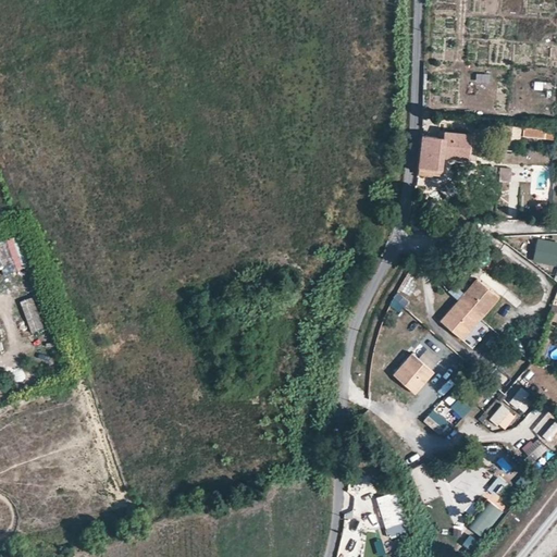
[(521,127),(503,125),(503,137),(520,138),(521,127)]
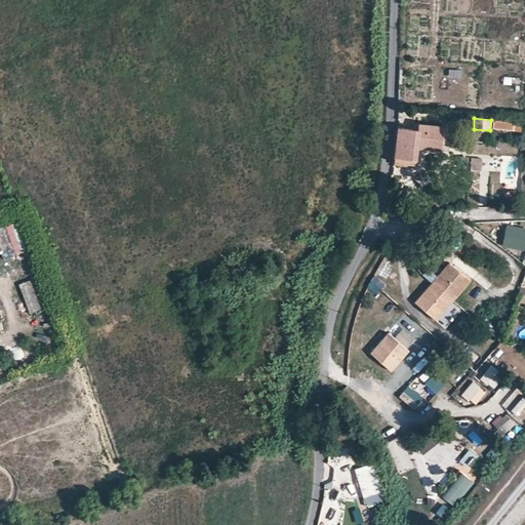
[(522,122),(494,120),(492,127),(521,130),(522,122)]
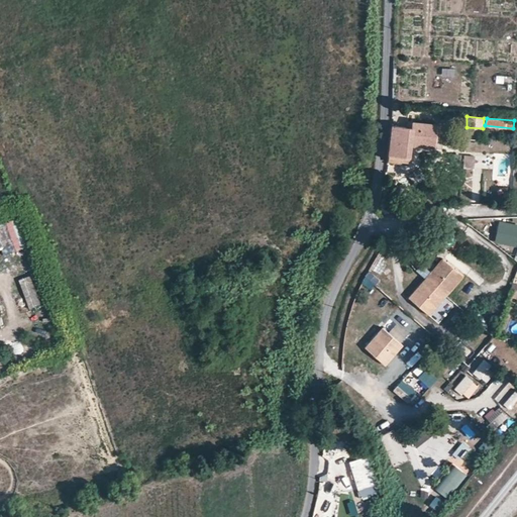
[(393,125),(388,162),(409,165),(411,144),(435,147),(437,124),(413,122),(413,127),(393,125)]
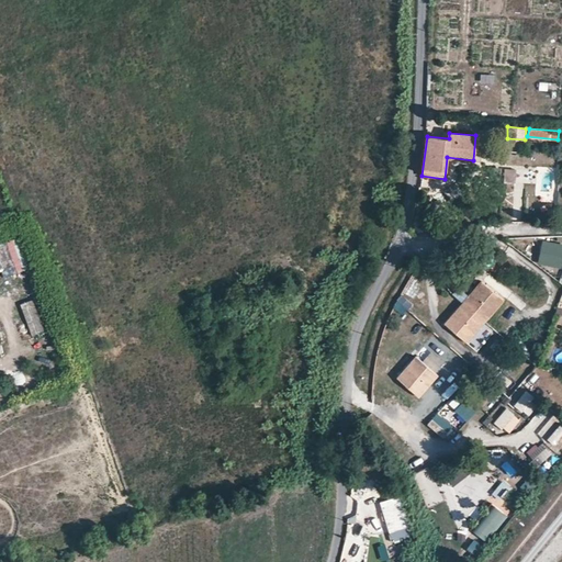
[(515,184),(516,169),(504,169),(504,183),(515,184)]
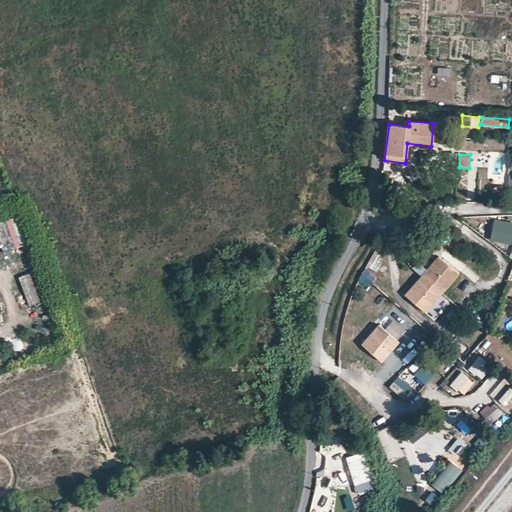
[(27,246),(17,216),(0,222),(0,241),(4,253),(27,246)]
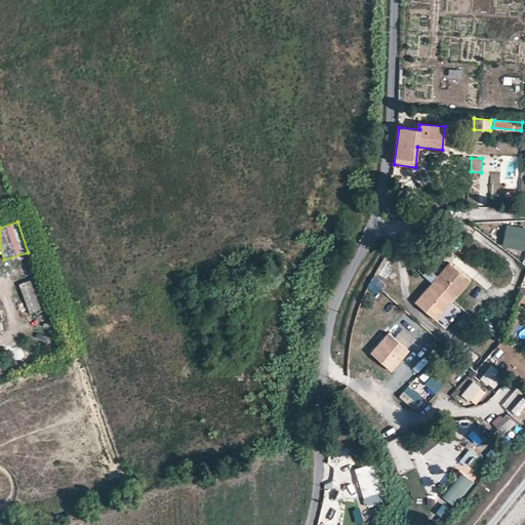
[(524,248),(524,243),(524,232),(508,228),(503,242),(524,248)]
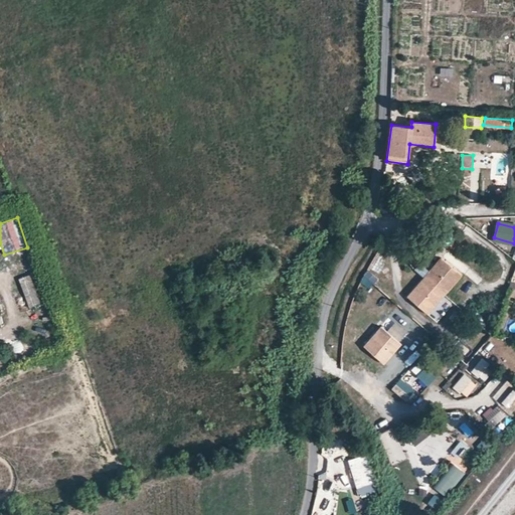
[(462,277),(442,259),(424,279),(445,296),(462,277)]
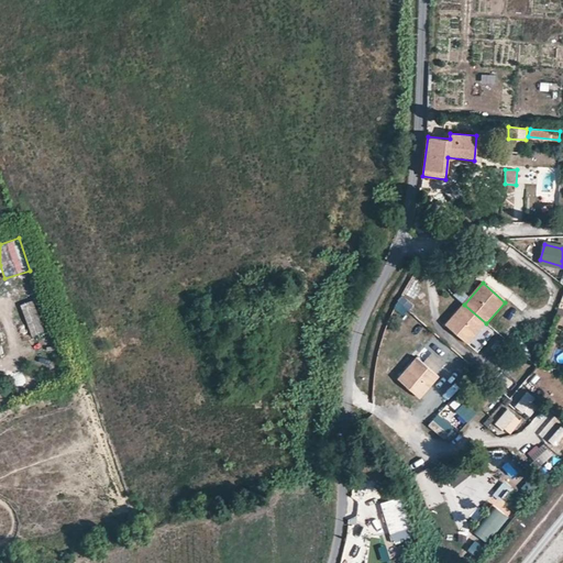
[(405,297),(398,301),(406,312),(412,307),(405,297)]
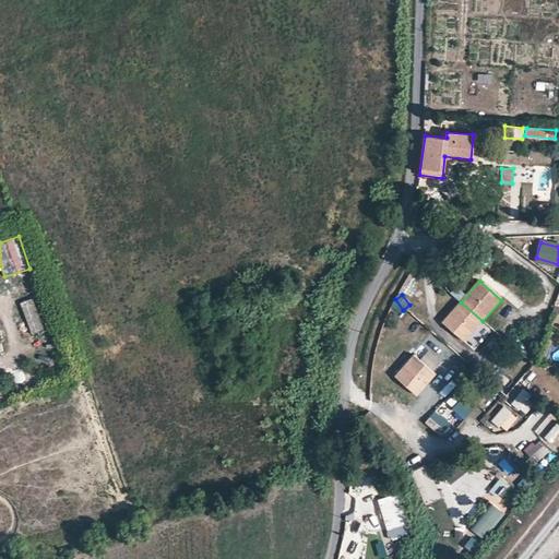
[(483,321),(461,302),(442,323),(464,342),(483,321)]
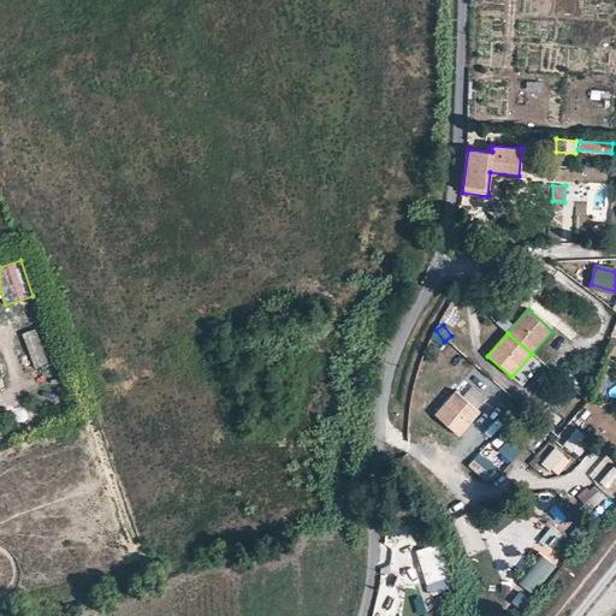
[(473,386),(463,397),(478,410),(487,400),(473,386)]
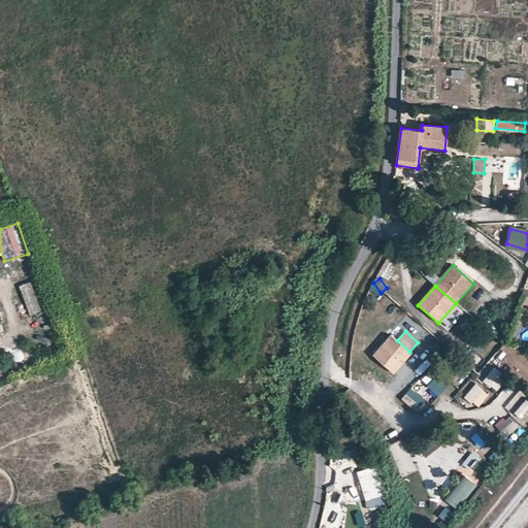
[(391,335),(373,356),(393,373),(411,354),(409,352),(397,340),(391,335)]
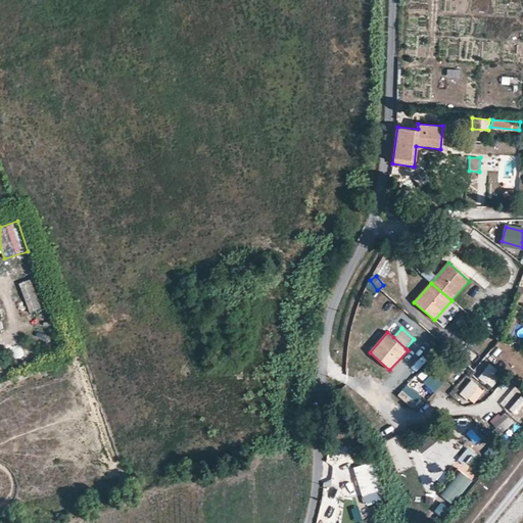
[(488,365),(479,379),(492,388),(502,374),(488,365)]
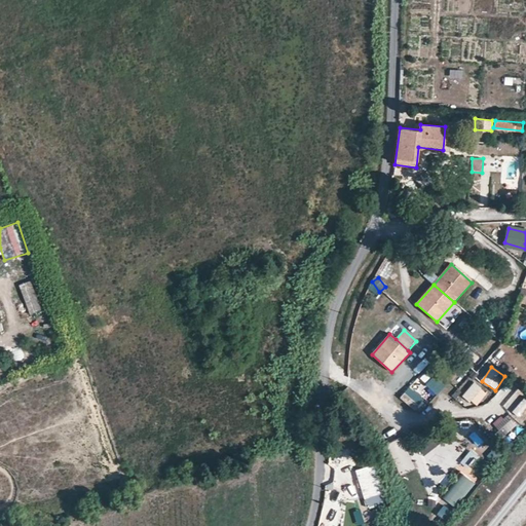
[(431,378),(425,387),(438,397),(444,387),(431,378)]
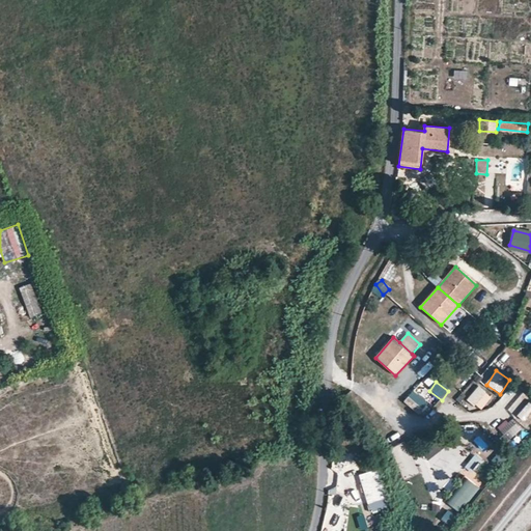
[(493,400),(498,395),(484,382),(479,386),(493,400)]
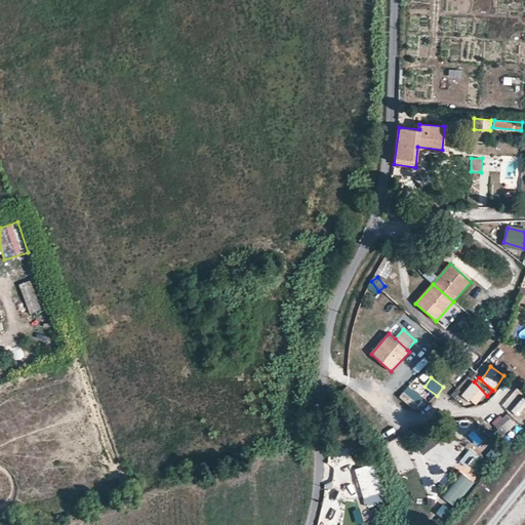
[(408,387),(399,397),(413,410),(423,400),(408,387)]
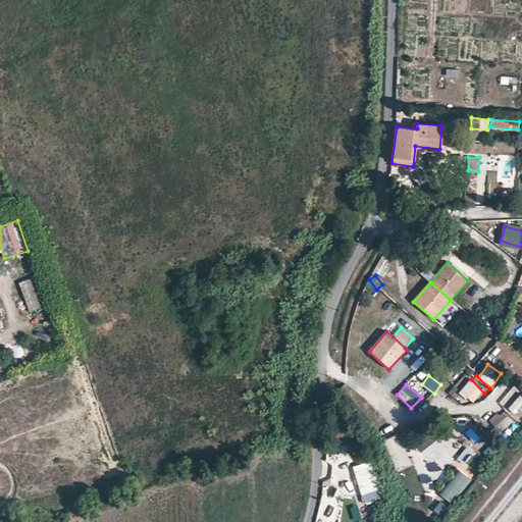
[(509,408),(521,418),(521,416),(521,398),(520,396),(509,408)]
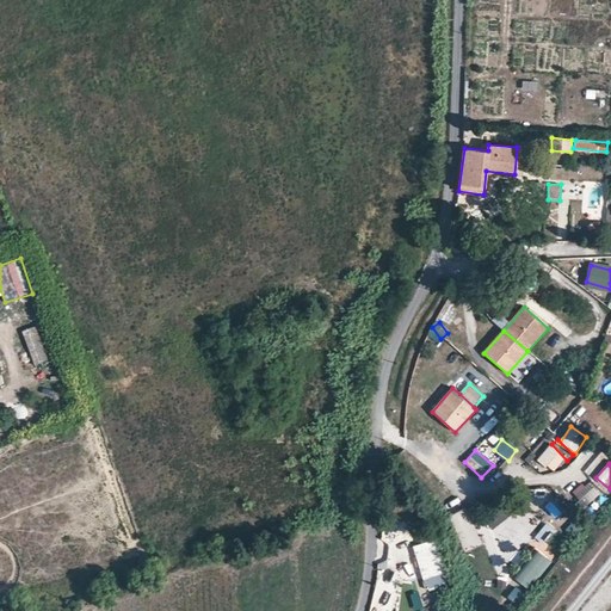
[(587,479),(573,493),(590,510),(604,495),(587,479)]
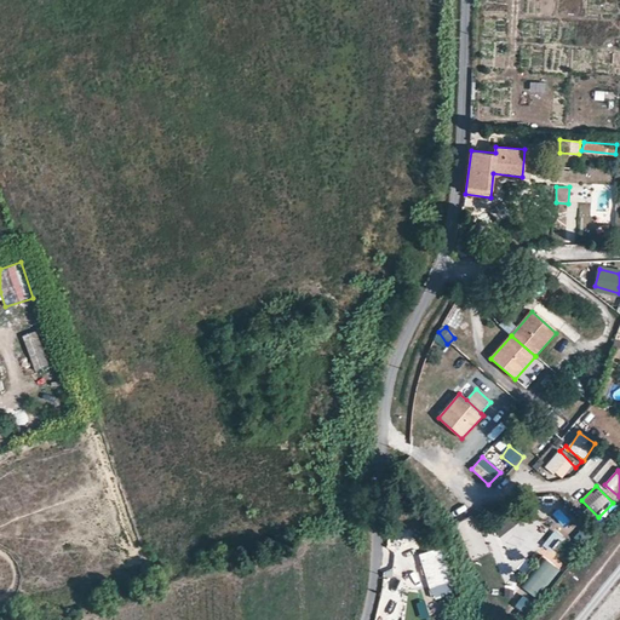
[(535,517),(498,535),(510,561),(543,544),(545,550),(562,541),(557,532),(550,535),(539,514),(558,504),(552,494),(529,505),(535,517)]
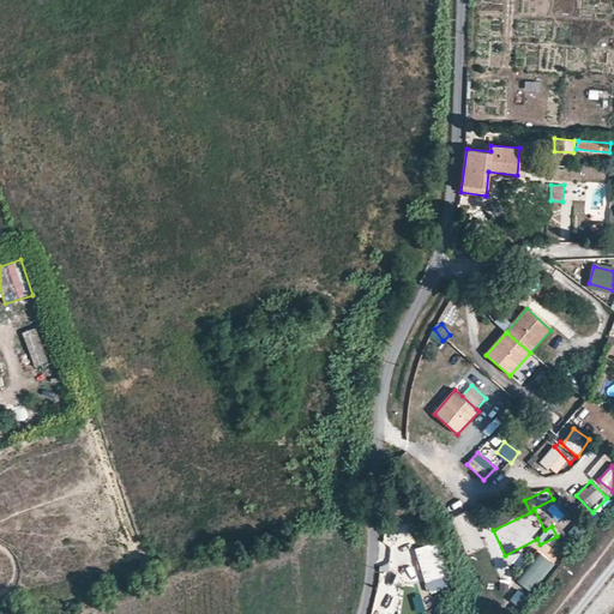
[(396,500),(397,510),(408,509),(407,499),(396,500)]
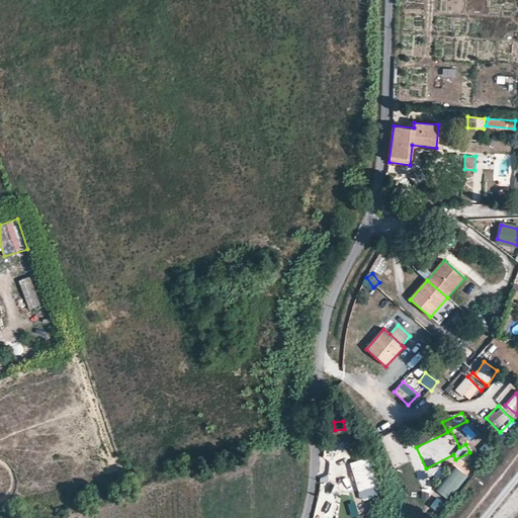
[(344,429),(335,430),(331,431),(332,438),(351,436),(350,428),(344,429)]
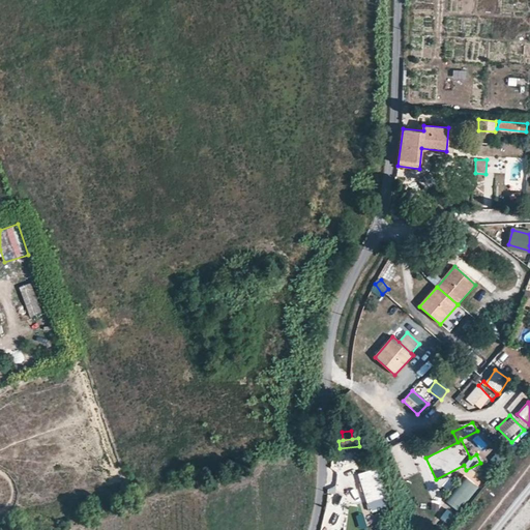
[(379,468),(360,473),(369,502),(388,497),(379,468)]
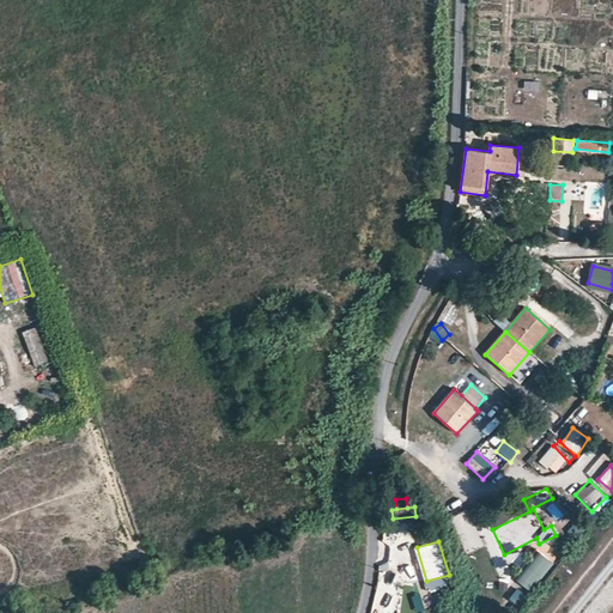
[(514,560),(521,554),(511,545),(504,551),(514,560)]
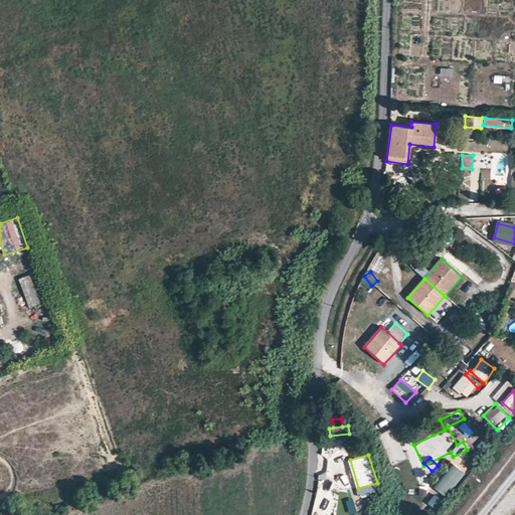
[(448,498),(464,472),(451,464),(435,490),(448,498)]
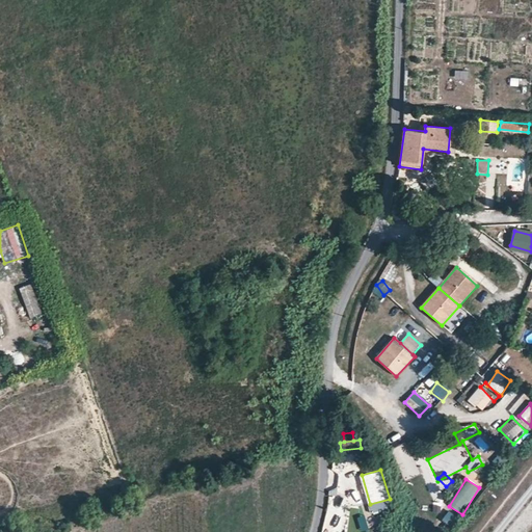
[(326,491),(323,531),(342,531),(344,493),(326,491)]
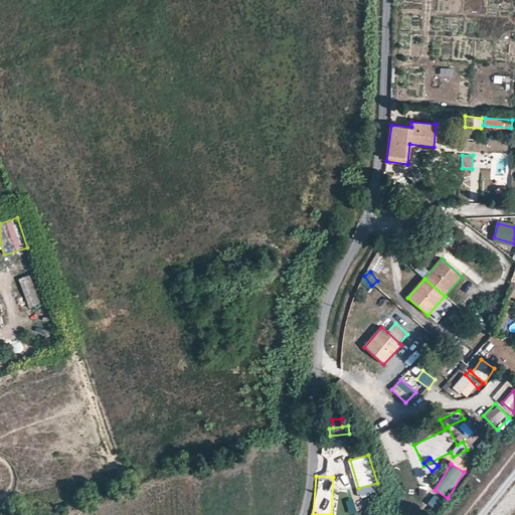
[(377,483),(358,488),(361,497),(379,491),(377,483)]
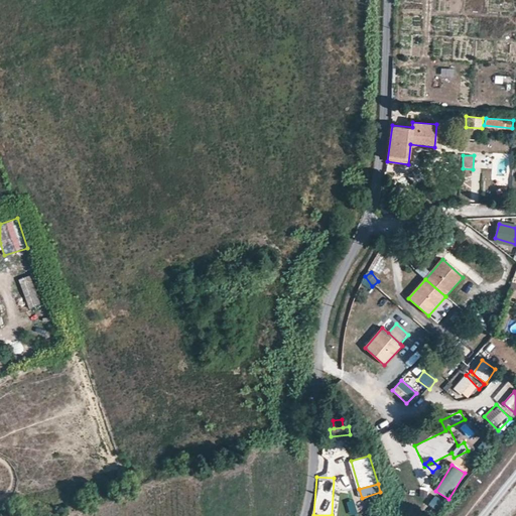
[(435,510),(442,502),(435,496),(429,504),(435,510)]
